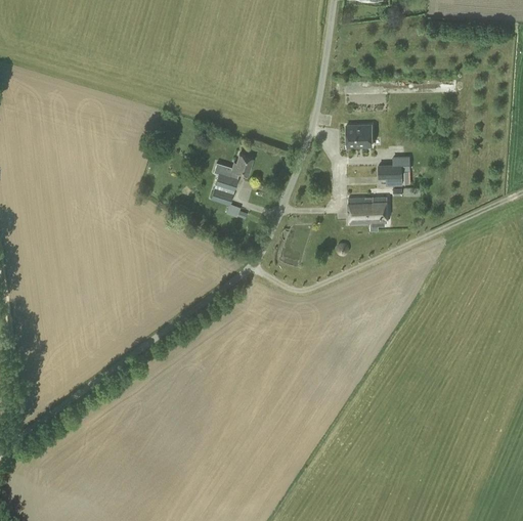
[(347,143),(374,142),(374,122),(347,123),(347,143)]
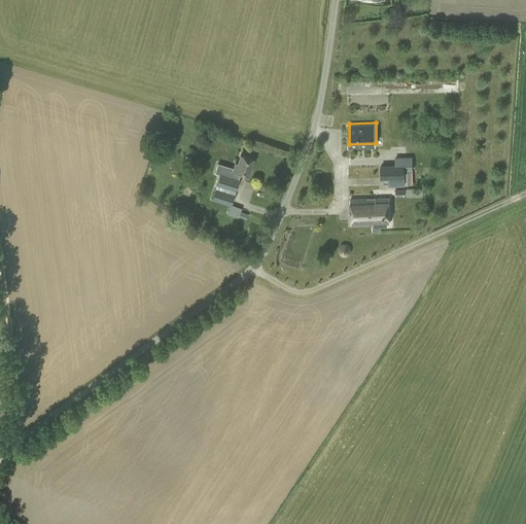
[(250,173),(256,155),(242,151),(239,162),(236,161),(235,166),(219,161),(216,169),(221,171),(213,196),(232,202),(240,175),(241,170),(250,173)]
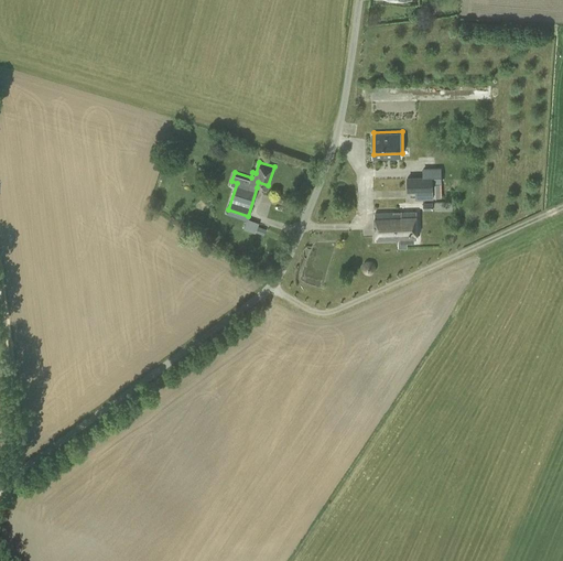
[(434,195),(433,164),(424,164),(424,173),(408,173),(409,189),(417,189),(417,196),(434,195)]
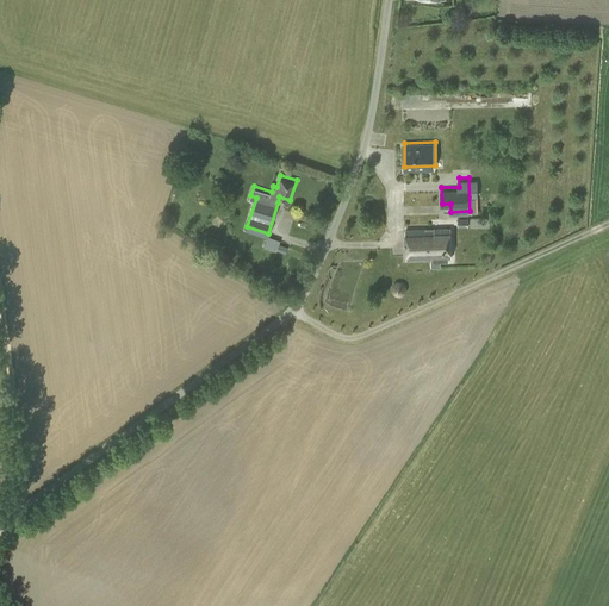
[(453,255),(452,225),(436,226),(436,225),(408,226),(409,256),(436,256),(435,260),(451,258),(451,255),(453,255)]
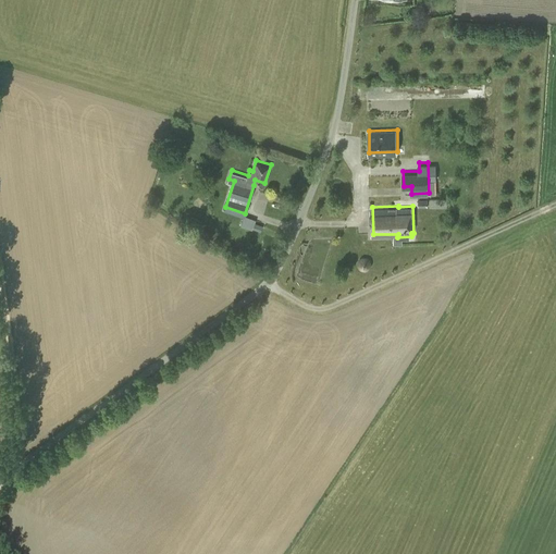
[(255,220),(252,225),(261,229),(263,223),(255,220)]
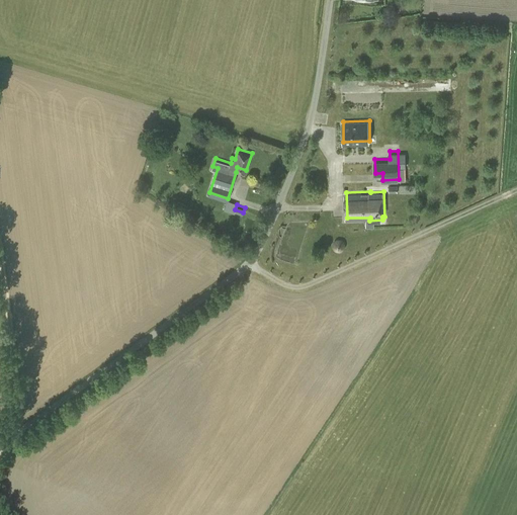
All buildings are outlined.
